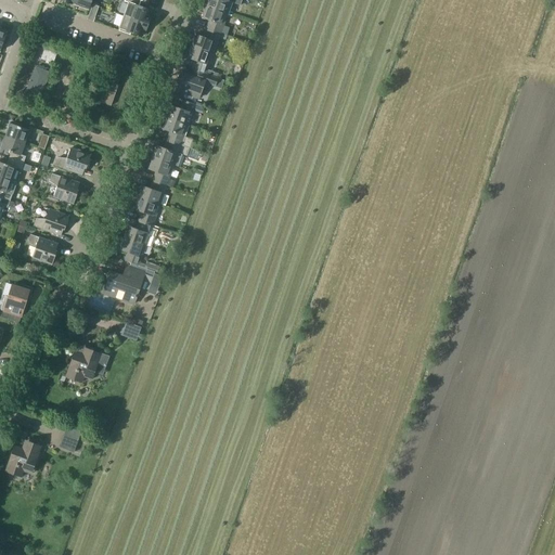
[(92,0),(79,0),(78,5),(89,10),(92,0)]
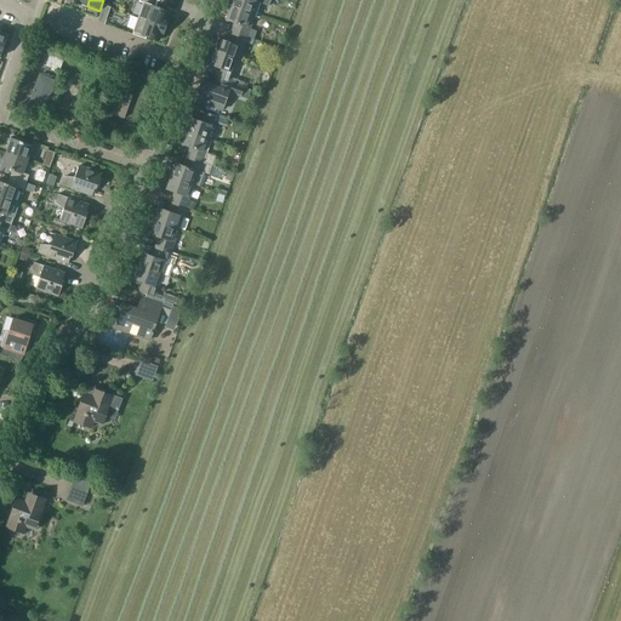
[(144,4),(140,17),(166,27),(169,18),(167,17),(170,12),(155,7),(158,0),(163,3),(163,1),(158,0),(140,0),(140,1),(144,4)]
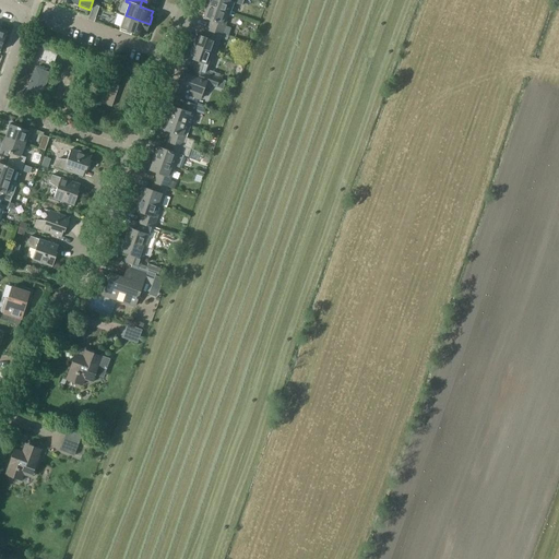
[(209,0),(207,6),(229,13),(234,1),(242,4),(244,0),(209,0)]
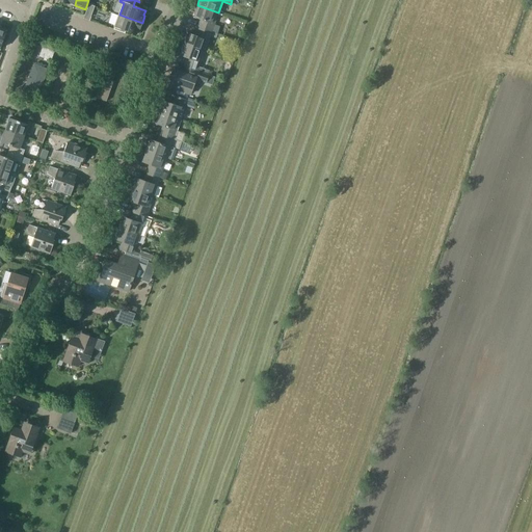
[(198,27),(211,32),(217,34),(219,28),(213,26),(218,12),(197,5),(193,17),(201,20),(198,27)]
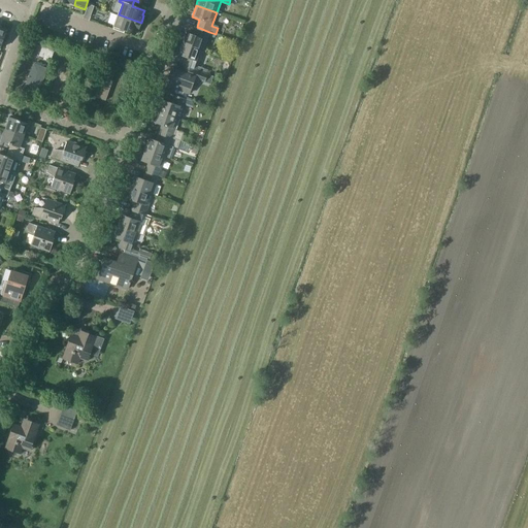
[(119,14),(113,29),(124,33),(125,31),(136,34),(137,29),(138,30),(141,23),(119,14)]
